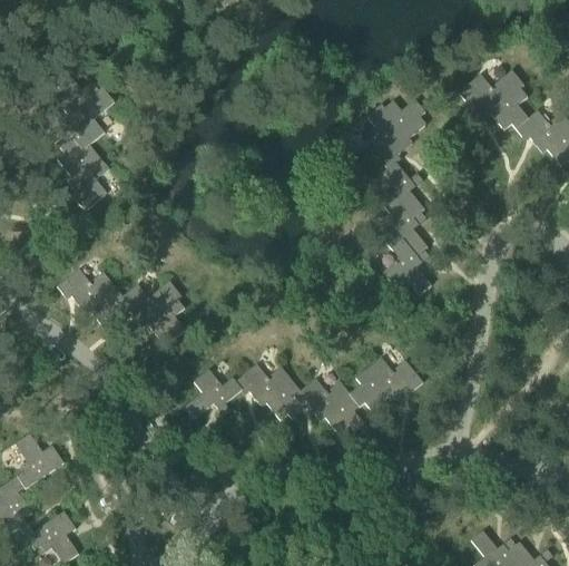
[(511,124),(514,127),(528,117),(517,105),(531,93),(511,69),(490,87),(480,74),(458,91),(469,104),(472,100),(486,116),(490,113),(503,129),(511,124)]
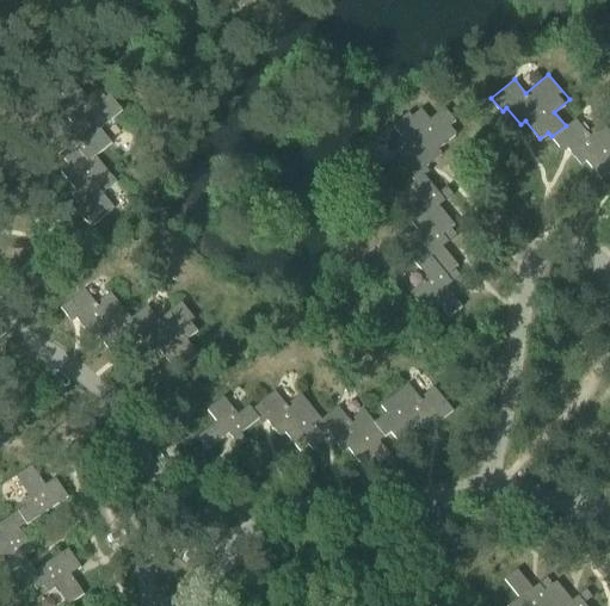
[(68,127),(81,143),(93,156),(97,153),(112,142),(100,127),(123,110),(110,93),(106,96),(99,87),(87,96),(76,80),(62,92),(66,98),(59,105),(73,123),(68,127)]
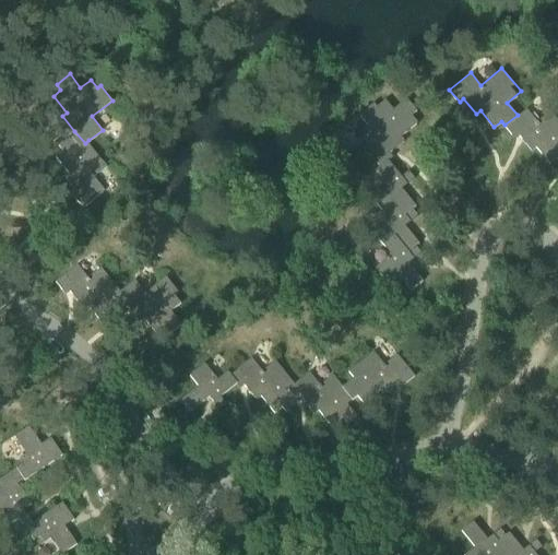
[(363,144),(379,165),(389,158),(389,160),(394,155),(390,150),(404,138),(402,134),(418,121),(412,114),(417,108),(407,96),(394,107),(386,97),(377,106),(374,102),(358,114),(376,134),(363,144)]
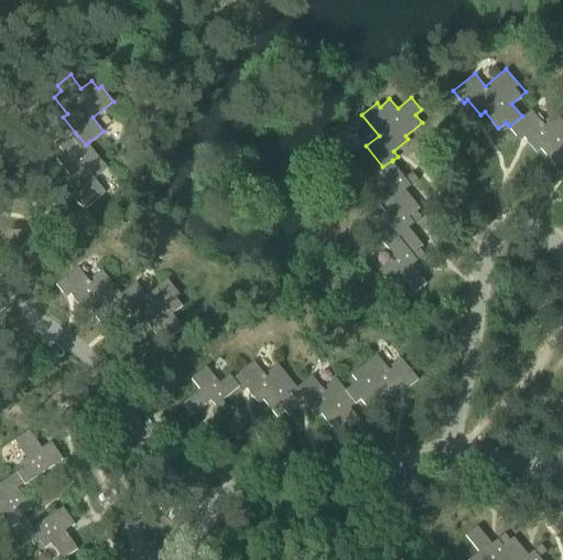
[(562,119),(555,110),(541,121),(532,108),(522,116),(509,126),(520,139),(523,136),(537,151),(541,147),(554,164),(562,158),(562,119)]
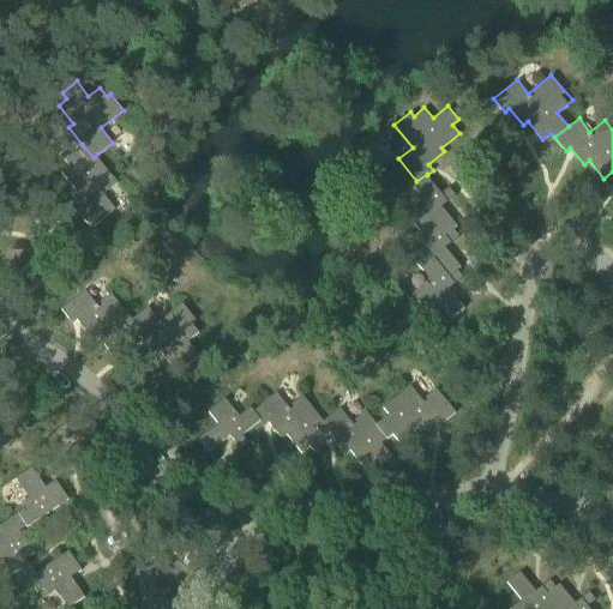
[(94,157),(82,144),(65,158),(70,164),(61,170),(76,188),(71,192),(85,210),(80,213),(91,227),(115,207),(103,192),(122,178),(116,170),(112,174),(97,154),(94,157)]
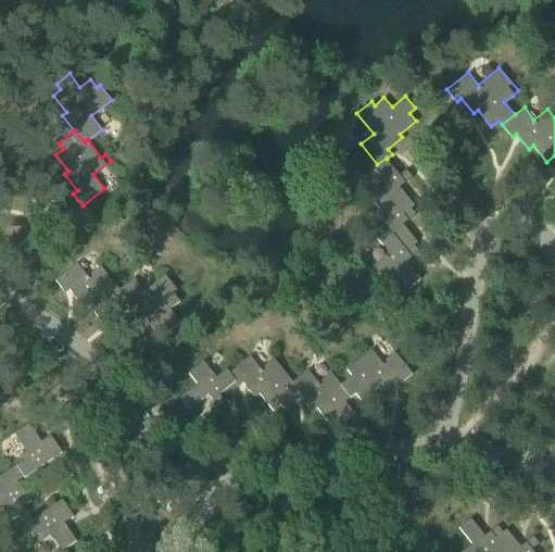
[(366,190),(376,203),(387,195),(400,211),(412,201),(400,186),(412,175),(406,168),(400,174),(387,159),(387,158),(377,164),(374,167),(381,177),(366,190)]
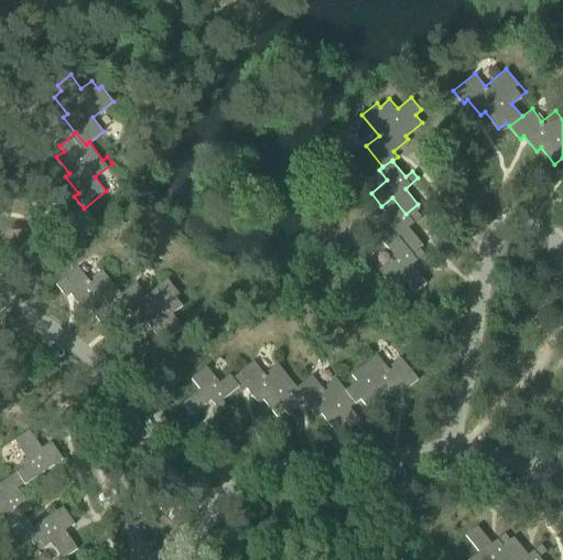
[(375,230),(387,246),(398,237),(412,254),(420,247),(423,244),(409,226),(414,222),(409,215),(420,206),(418,204),(405,214),(392,197),(381,206),(391,217),(375,230)]
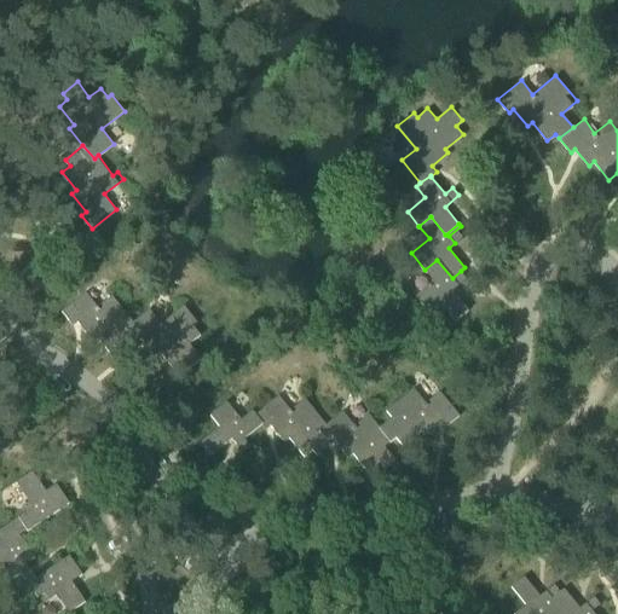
[(437,260),(425,270),(432,279),(415,294),(429,311),(440,301),(456,319),(468,310),(452,289),(467,278),(461,271),(452,278),(437,260)]
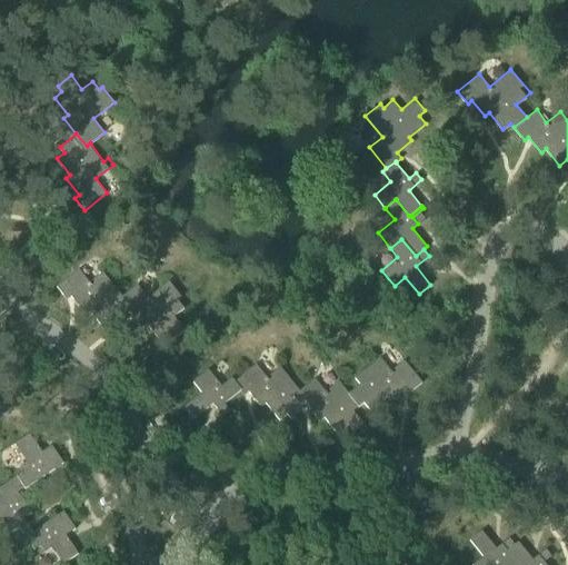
[(113,324),(130,310),(119,297),(123,295),(103,270),(89,281),(79,268),(57,285),(67,298),(71,295),(83,310),(88,307),(101,324),(109,318),(113,324)]
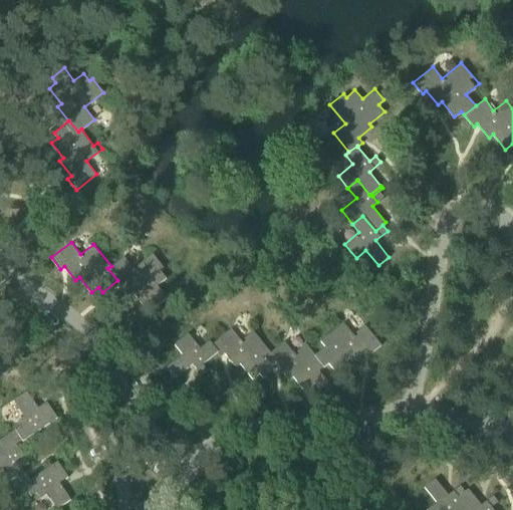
[(107,268),(117,280),(129,294),(133,291),(145,306),(152,301),(156,306),(167,297),(158,286),(167,279),(160,270),(165,267),(153,252),(134,267),(124,255),(111,266),(107,268)]
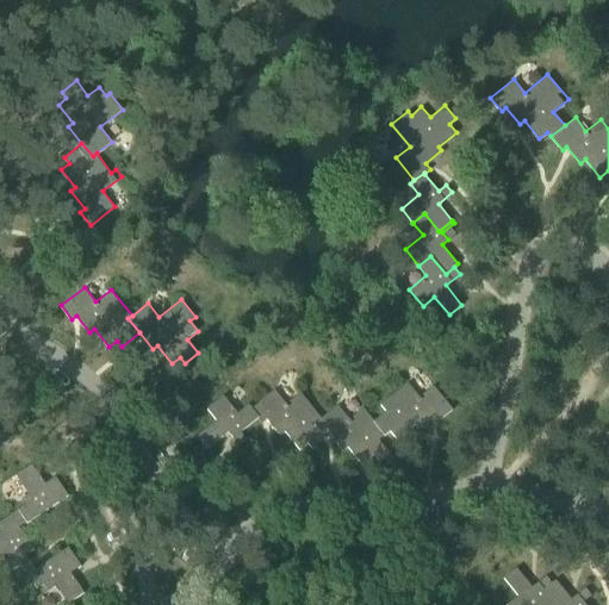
[(385,411),(373,419),(385,434),(390,430),(397,438),(415,423),(418,428),(435,415),(440,419),(453,407),(434,385),(420,395),(408,381),(380,404),(385,411)]
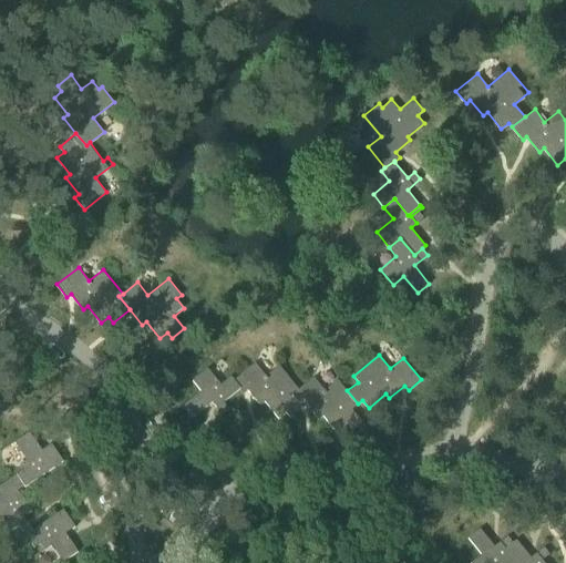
[(290,417),(301,407),(290,393),(298,388),(279,364),(265,375),(253,359),(228,378),(237,390),(240,387),(244,391),(248,388),(260,403),(265,400),(278,417),(286,411),(290,417)]
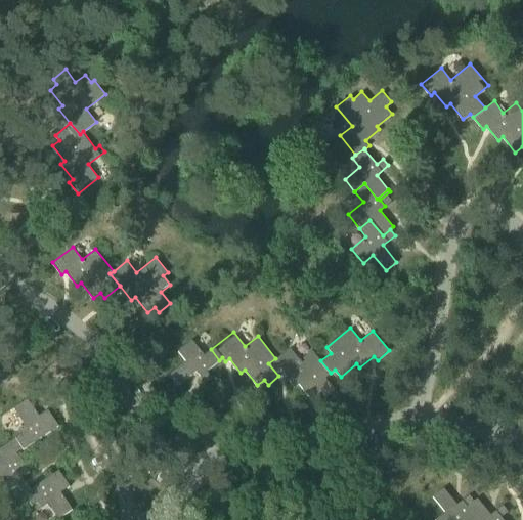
[(207,370),(219,360),(211,349),(204,354),(191,339),(178,350),(186,360),(171,373),(179,384),(197,370),(206,382),(213,377),(207,370)]
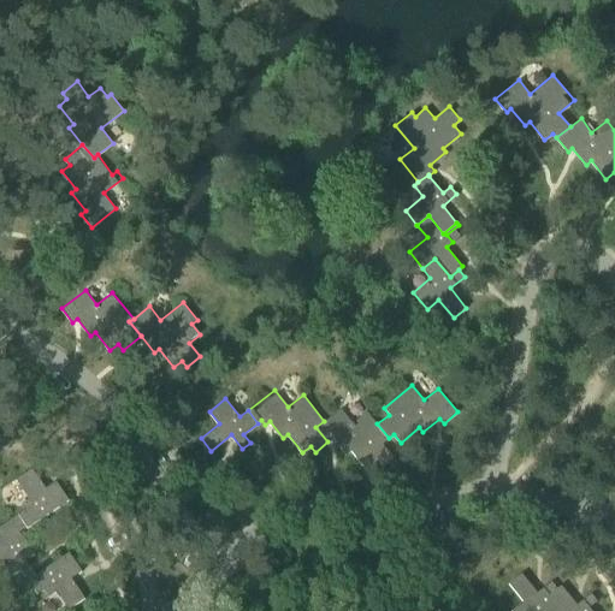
[(315,427),(327,442),(333,438),(347,454),(352,450),(366,468),(374,462),(379,468),(394,456),(383,443),(389,438),(377,423),(367,410),(353,422),(341,408),(324,421),(315,427)]
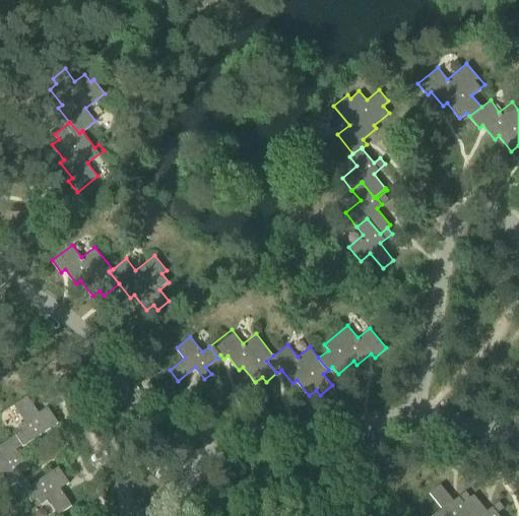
[(28,425),(17,433),(24,444),(58,422),(48,405),(39,411),(27,394),(13,403),(28,425)]
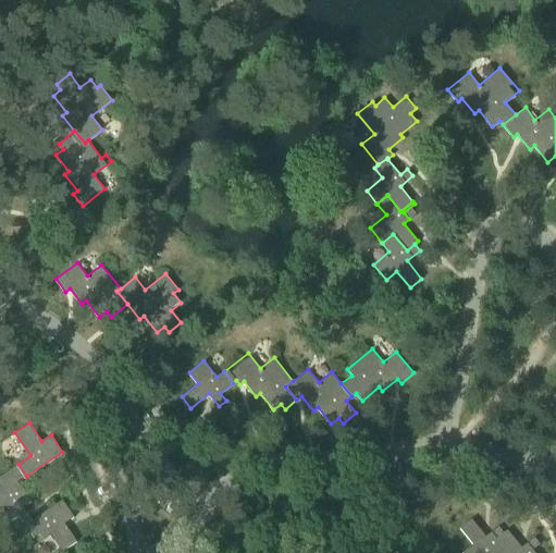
[(17,515),(24,525),(33,519),(23,505),(32,500),(19,481),(26,476),(19,464),(0,476),(0,510),(8,521),(17,515)]
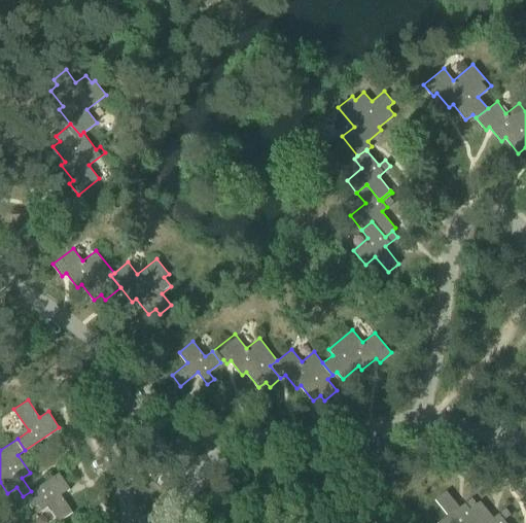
[(59,472),(31,491),(23,496),(31,508),(44,498),(59,520),(73,511),(61,494),(70,488),(59,472)]
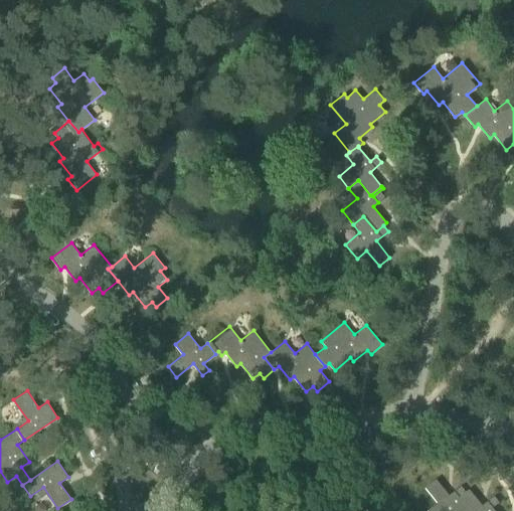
[(470,510),(459,496),(466,491),(461,485),(449,495),(436,478),(425,487),(438,502),(427,510),(470,510)]
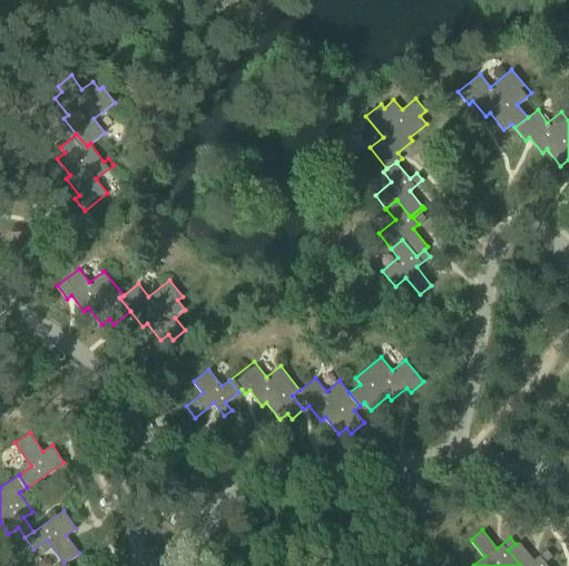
[(548,565),(546,562),(552,556),(547,548),(533,559),(519,542),(516,544),(508,549),(520,565),(548,565)]
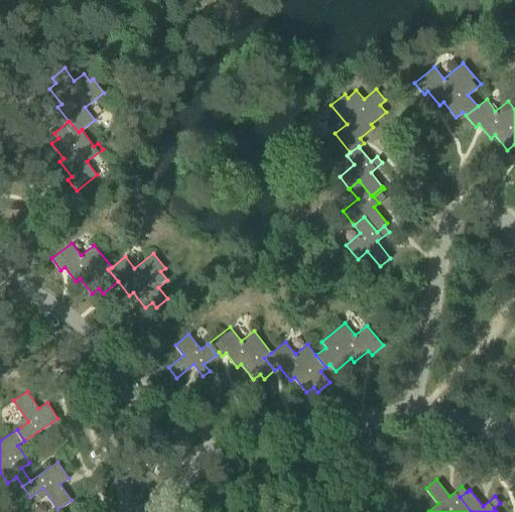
All buildings are outlined.
